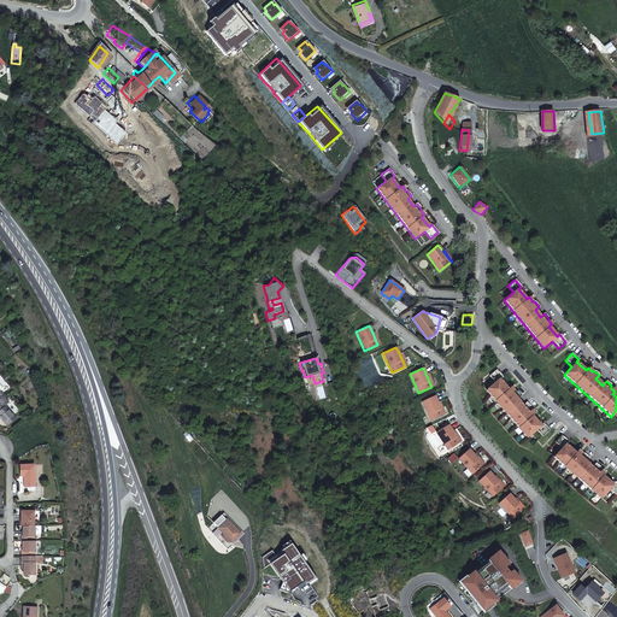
[(494,382),(485,391),(526,438),(535,430),(541,436),(548,430),(542,423),(540,424),(539,425),(530,416),(532,415),(534,413),(530,410),(530,407),(526,403),(522,406),(516,399),(519,395),(516,391),(513,391),(510,387),(509,388),(507,388),(499,378),(500,378),(501,377),(495,370),(488,376),(494,382)]
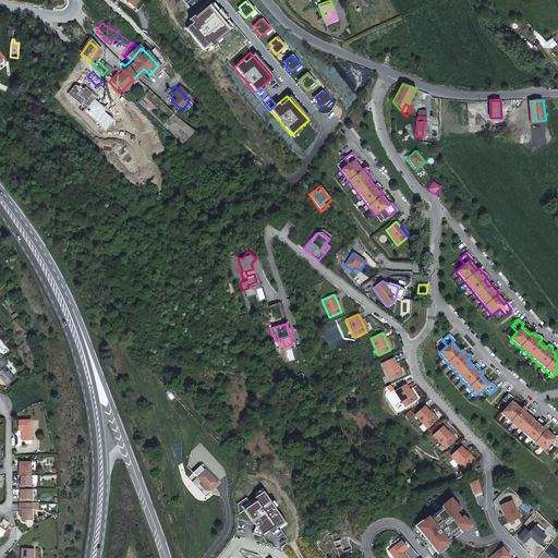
[(0,359),(0,377),(5,385),(15,377),(4,365),(7,363),(2,358),(0,359)]
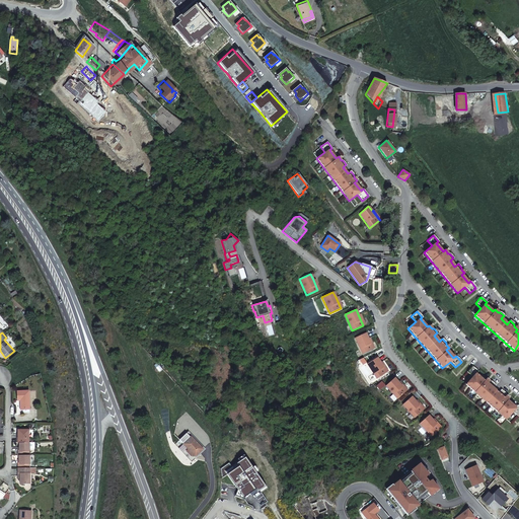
[(365,332),(354,338),(361,354),(372,349),(367,339),(365,332)]
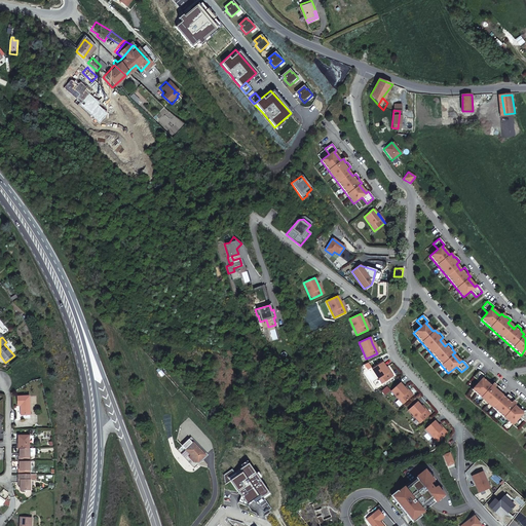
[(381,362),(371,369),(380,383),(391,377),(381,362)]
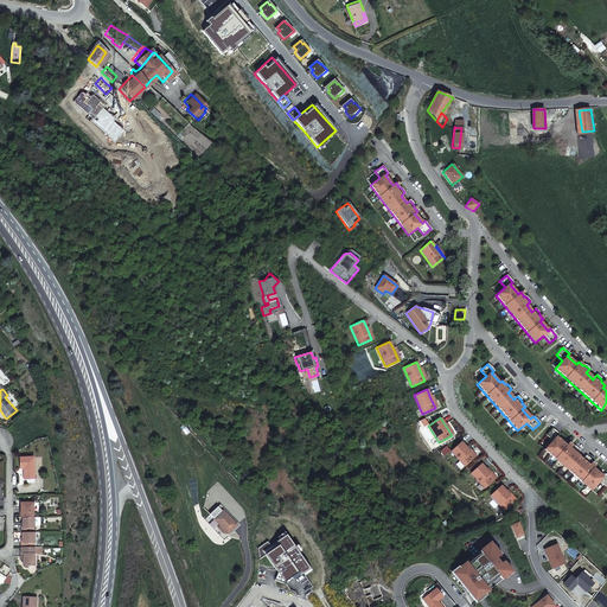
[(551,441),(543,451),(589,491),(598,481),(605,487),(606,484),(606,477),(604,474),(602,475),(601,477),(592,468),(593,467),(594,466),(590,462),(590,460),(585,457),(582,460),(575,454),(579,451),(574,446),(570,446),(567,442),(566,445),(564,446),(556,436),(558,434),(551,428),(544,435),(551,441)]
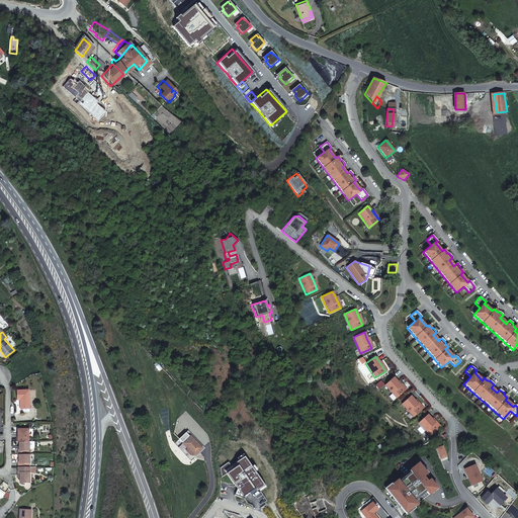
[(395,399),(405,390),(393,376),(383,385),(395,399)]
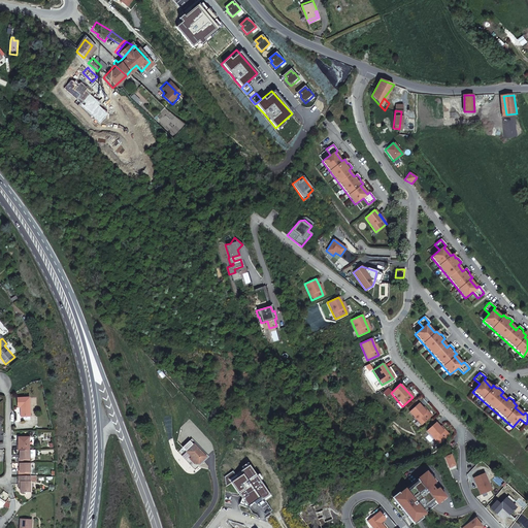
[(405,388),(404,389),(413,397),(414,396),(405,388)]
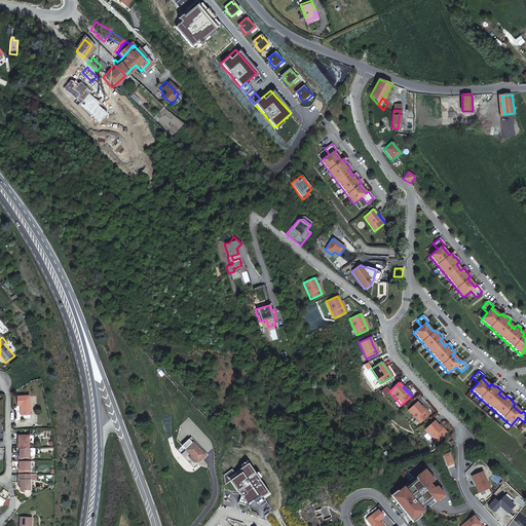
[(17,404),(20,404),(21,404),(21,406),(20,406),(20,413),(29,413),(28,395),(16,395),(17,404)]
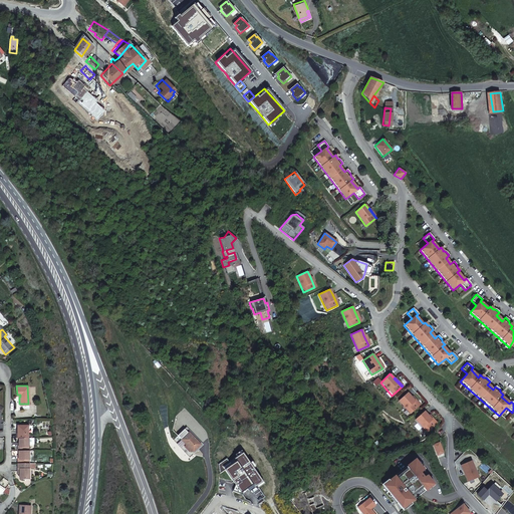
[(398,401),(409,414),(418,406),(411,398),(407,393),(398,401)]
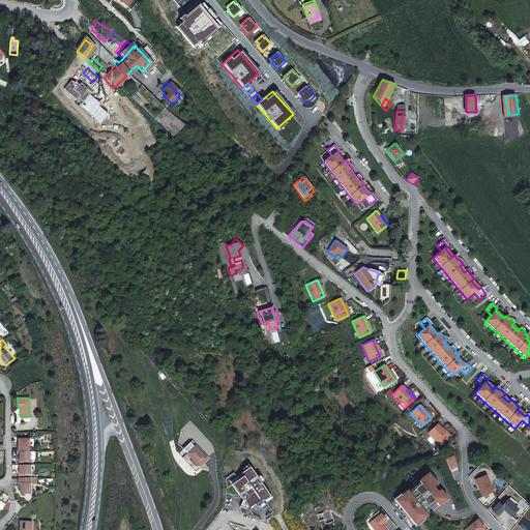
[(424,409),(423,410),(431,418),(432,417),(424,409)]
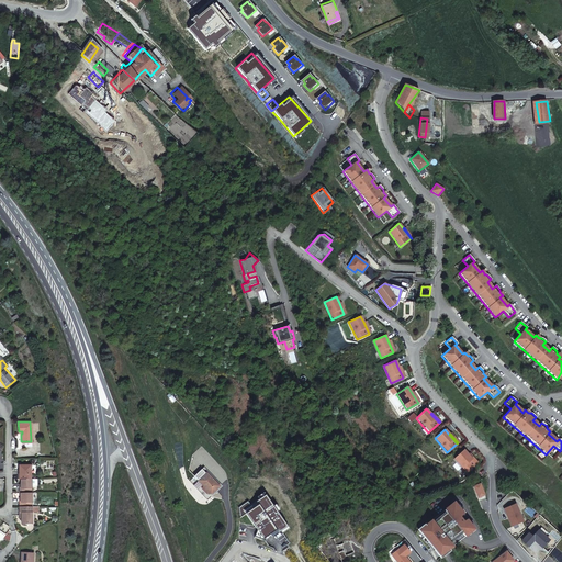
[(462,450),(452,459),(465,473),(475,464),(467,454),(462,450)]
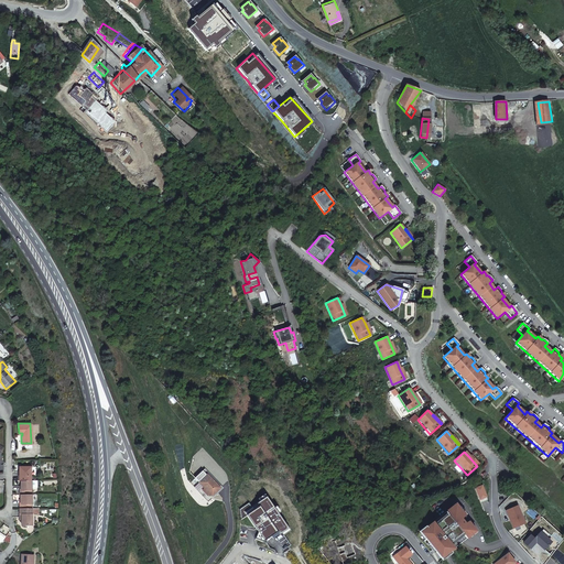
[(469,455),(468,456),(477,466),(478,465),(469,455)]
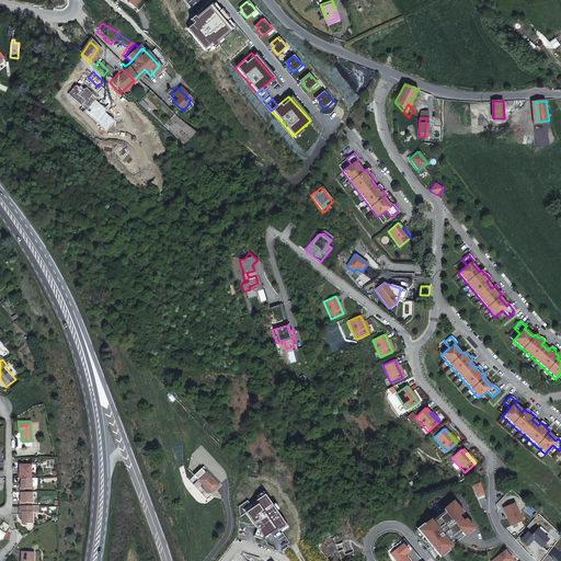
[(19,464),(19,478),(21,478),(31,478),(30,464),(19,464)]
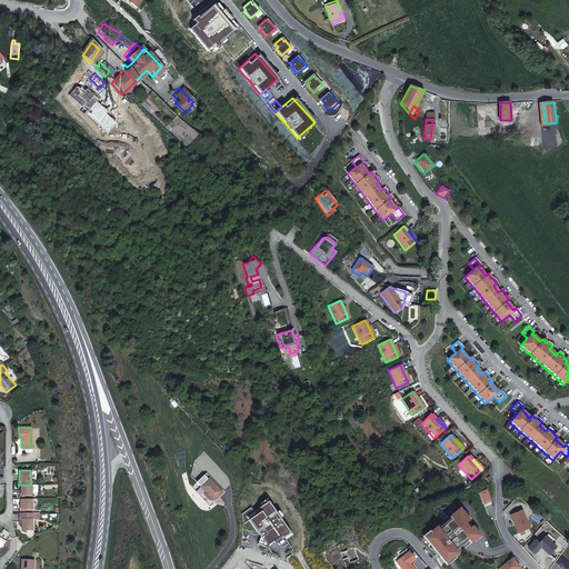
[(223,491),(211,477),(202,483),(216,499),(223,491)]
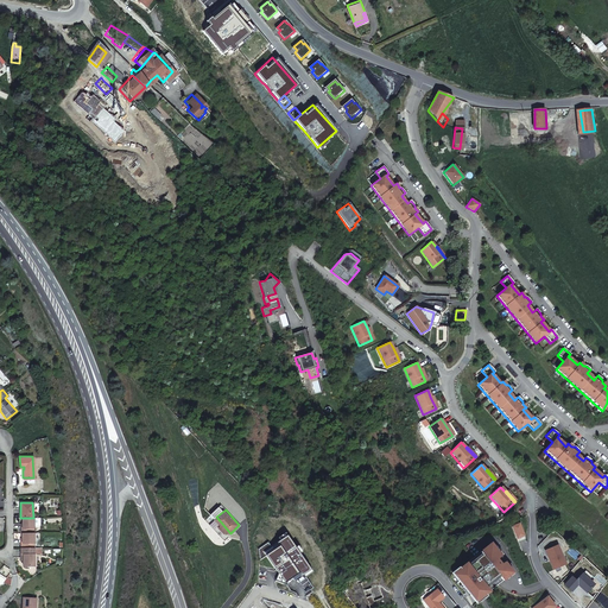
[(35,532),(35,518),(33,518),(23,518),(23,523),(23,529),(20,529),(20,532),(23,532),(35,532)]
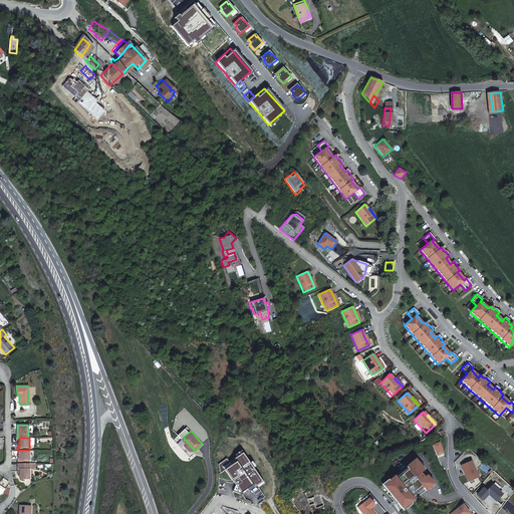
[(18,462),(29,462),(29,450),(19,450),(19,459),(18,459),(18,462)]
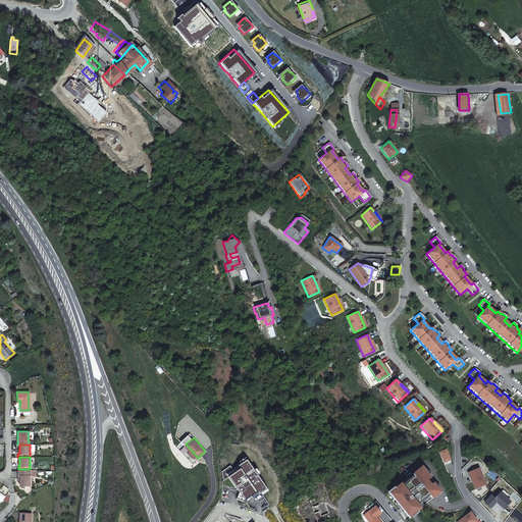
[(396,488),(395,486),(387,491),(410,519),(416,514),(415,512),(431,499),(429,496),(434,491),(426,481),(429,479),(426,476),(427,475),(421,468),(396,488)]
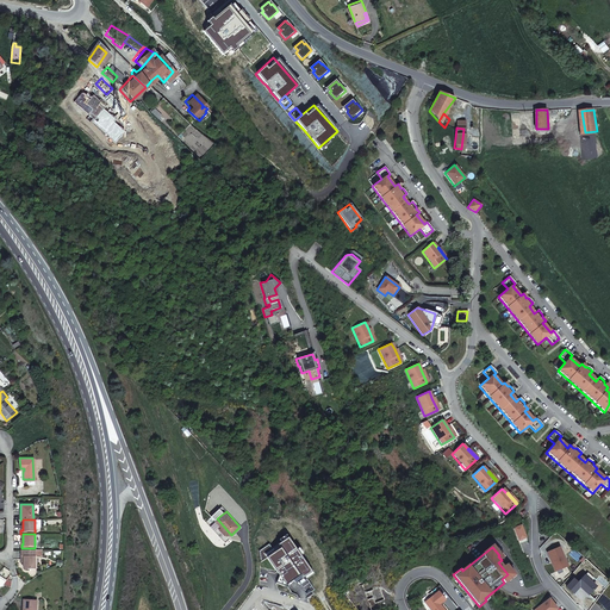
[(566,567),(558,547),(545,553),(548,560),(549,560),(551,564),(549,564),(553,572),(566,567)]
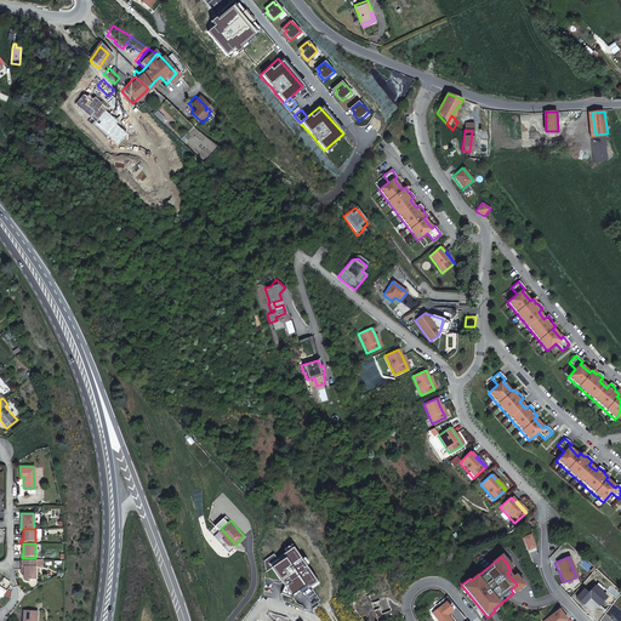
[(35,577),(35,558),(22,558),(22,565),(24,565),(24,571),(24,577),(35,577)]
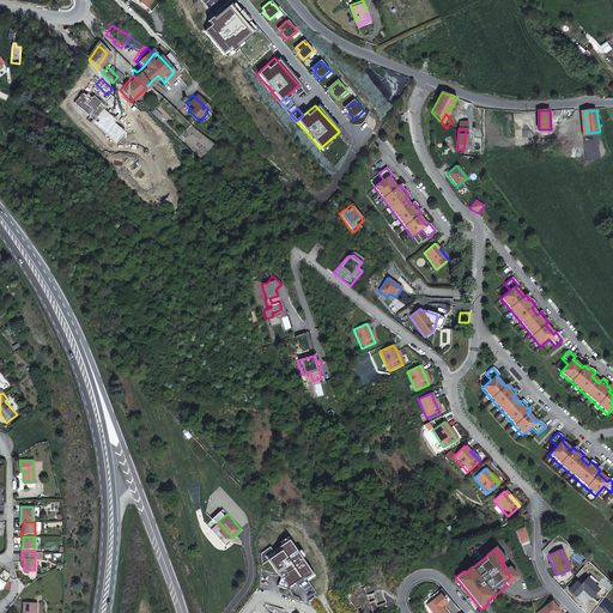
[(575,582),(566,590),(574,596),(581,590),(589,598),(598,590),(584,578),(578,586),(575,582)]
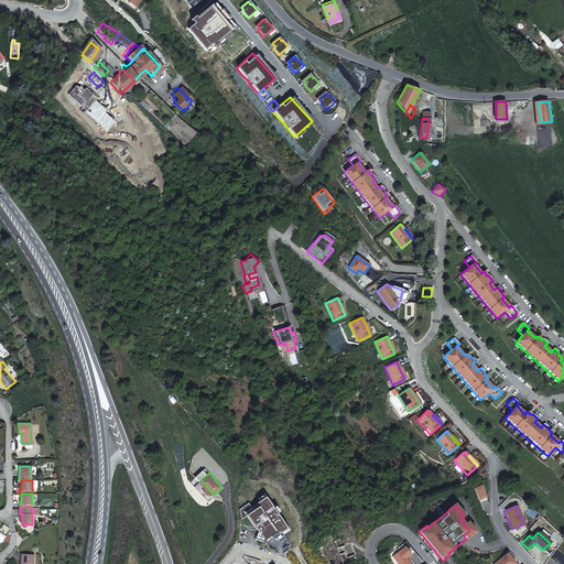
[(393,556),(399,563),(411,563),(407,559),(412,554),(405,546),(393,556)]
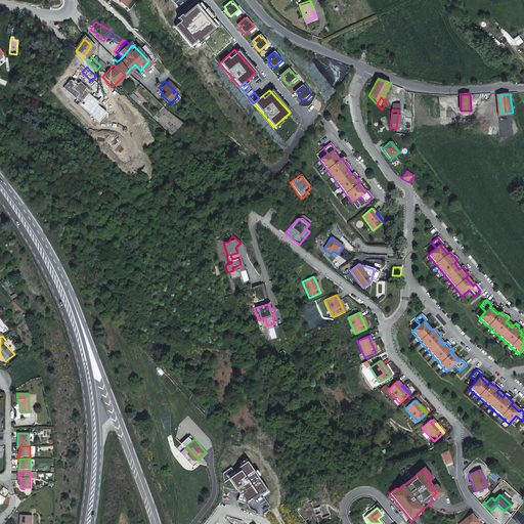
[(33,515),(22,514),(19,523),(30,523),(31,523),(32,523),(33,515)]
